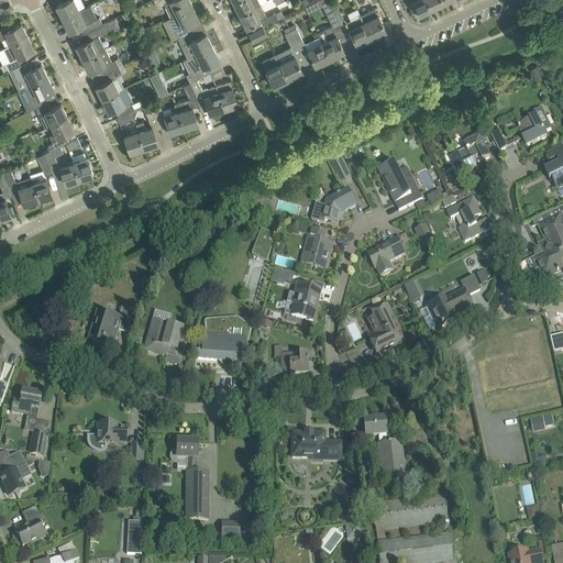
[(63,19),(85,9),(80,0),(67,0),(56,6),(63,19)]
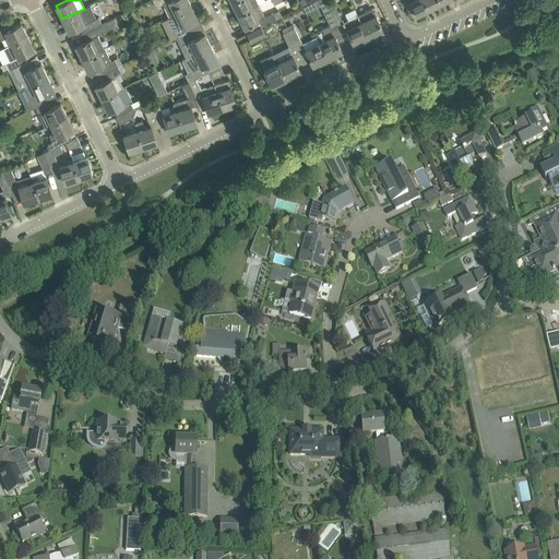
[(168,16),(191,6),(188,0),(152,0),(156,7),(163,3),(168,16)]
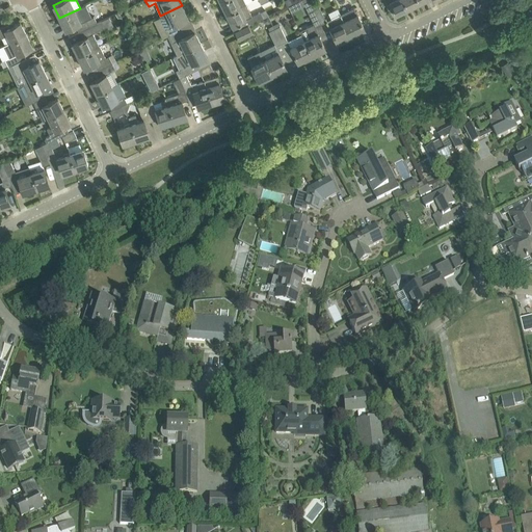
[(227,14),(246,3),(243,0),(222,0),(220,1),(227,14)]
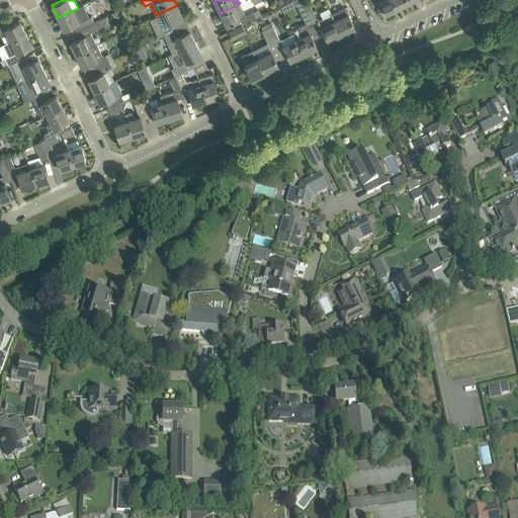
[(300,0),(294,0),(306,23),(298,26),(303,34),(295,38),(303,54),(304,54),(316,48),(317,48),(307,26),(313,24),(306,9),(300,0)]
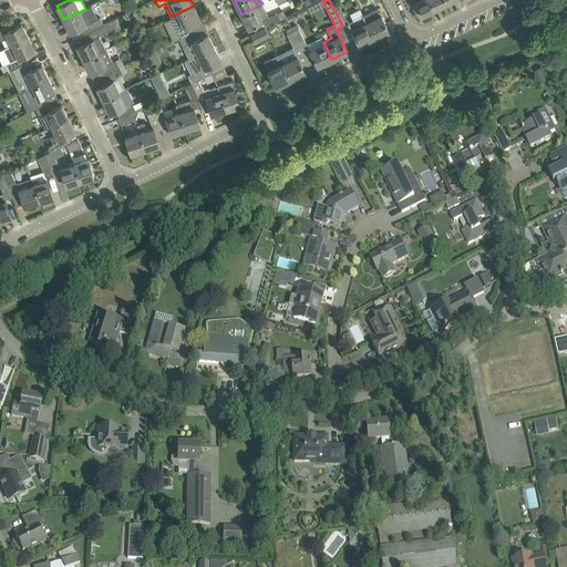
[(419,0),(415,2),(422,16),(434,9),(429,0),(419,0)]
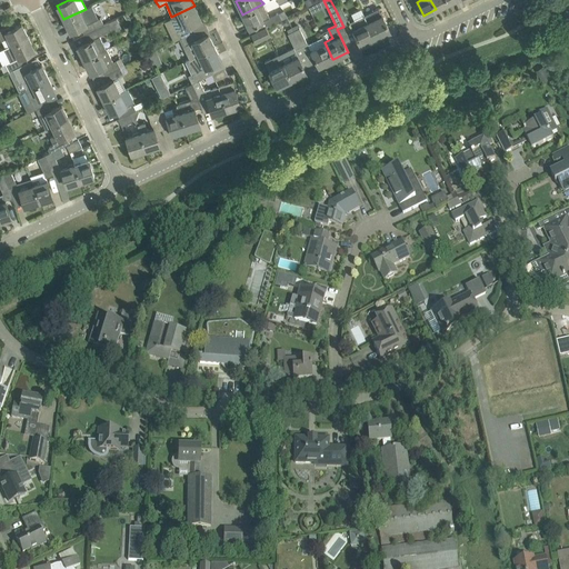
[(430,0),(436,9),(448,3),(446,0),(430,0)]
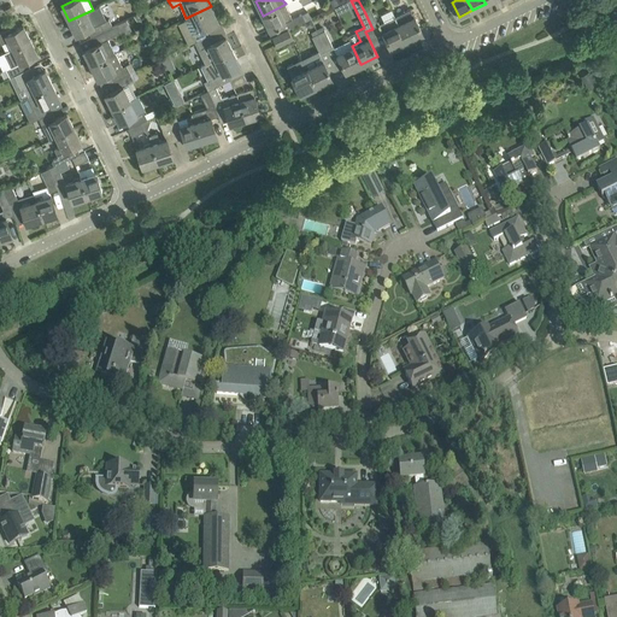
[(285,31),(288,30),(305,22),(303,15),(293,18),(286,4),(263,16),(269,29),(269,30),(281,24),(285,31)]
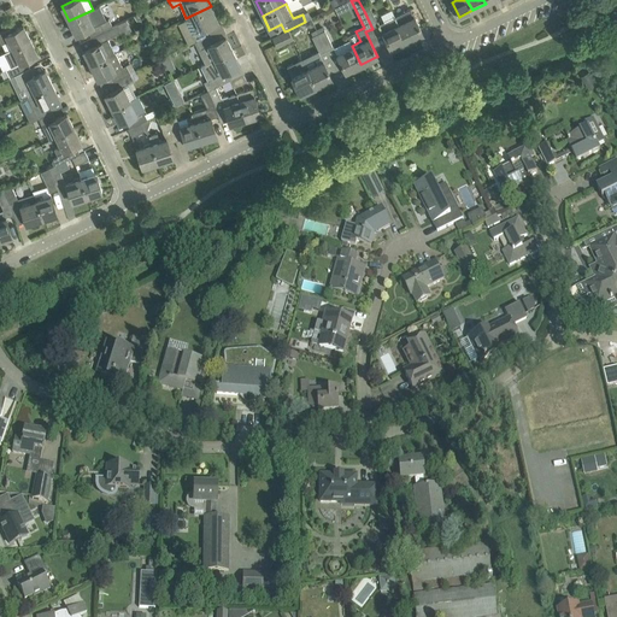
[(340,4),(334,6),(338,15),(344,12),(340,4)]
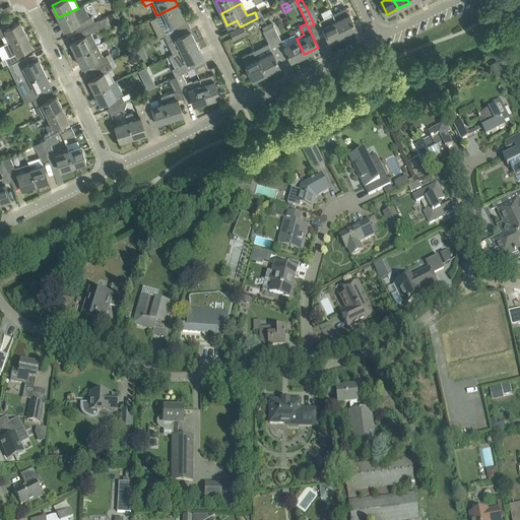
[(94,22),(91,16),(89,17),(83,5),(78,8),(58,17),(64,29),(73,25),(77,31),(94,22)]
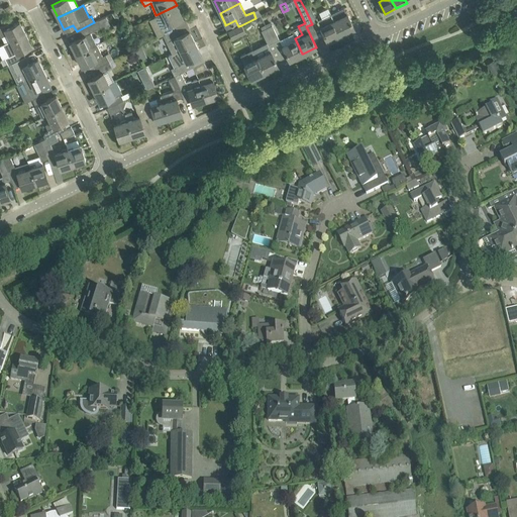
[(166,34),(177,28),(174,22),(183,17),(177,5),(156,15),(154,16),(161,28),(163,27),(166,34)]
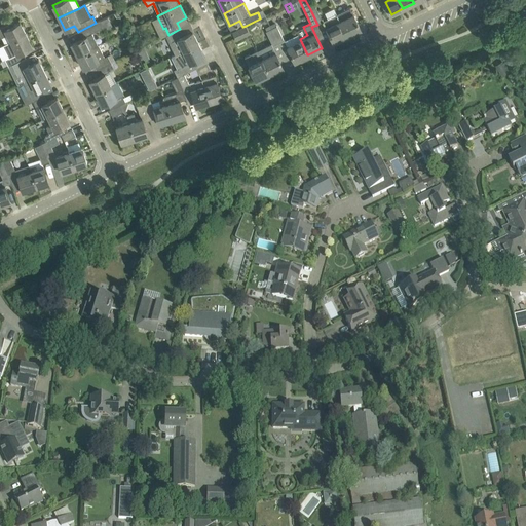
[(323,22),(323,21),(315,7),(310,9),(317,25),(323,22)]
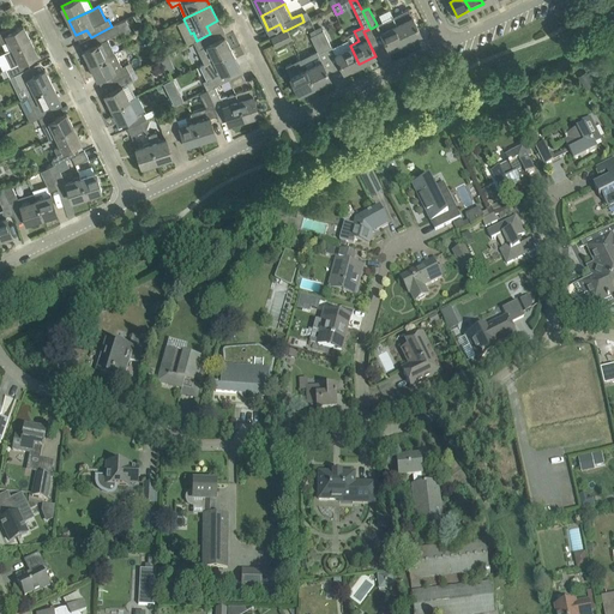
[(398,14),(392,17),(405,42),(415,36),(414,35),(419,32),(420,34),(421,35),(409,8),(398,14)]
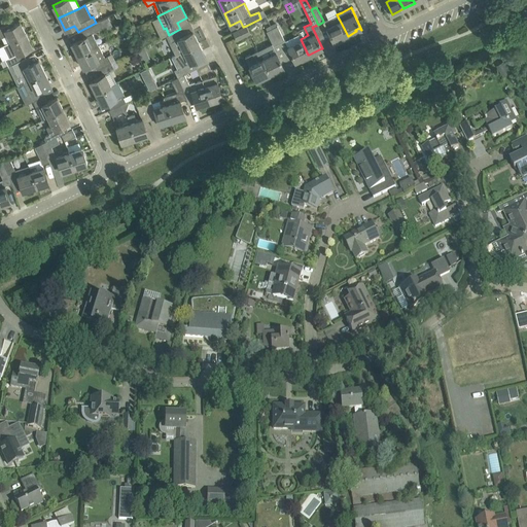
[(337,14),(323,21),(323,22),(335,43),(335,42),(334,40),(338,38),(339,40),(348,36),(337,14)]
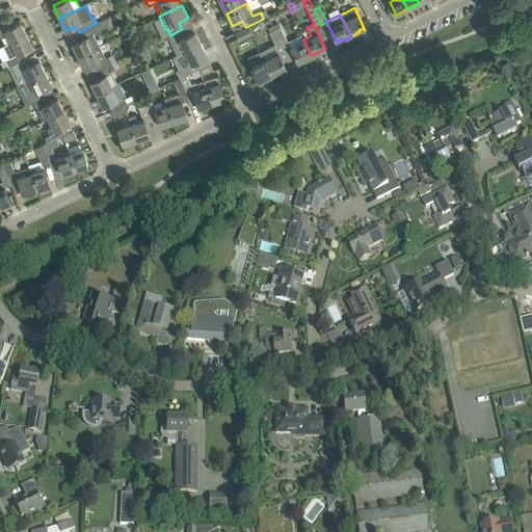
[(78,56),(99,46),(92,33),(105,27),(101,21),(97,23),(79,32),(82,38),(72,44),(78,56)]
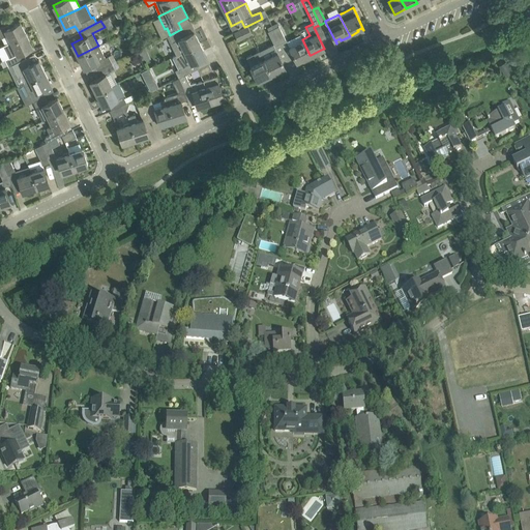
[(26,34),(20,22),(13,25),(11,22),(0,28),(0,35),(1,38),(7,35),(10,41),(26,34)]
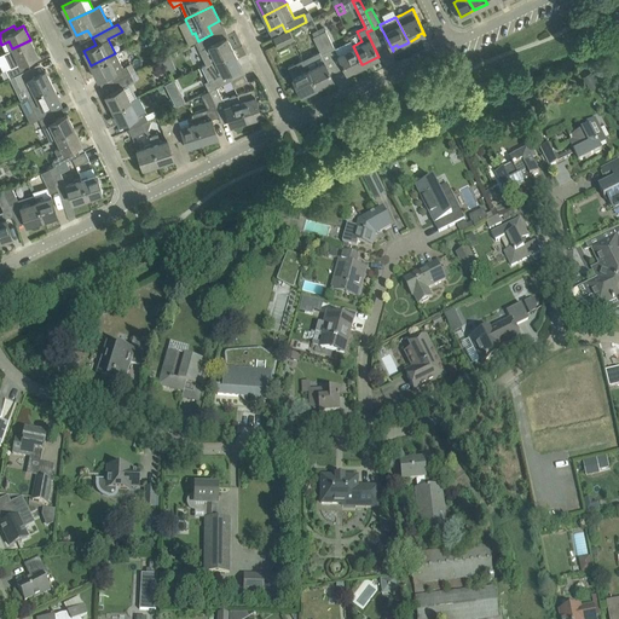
[(277,44),(288,39),(293,36),(289,30),(285,32),(273,38),(277,44)]
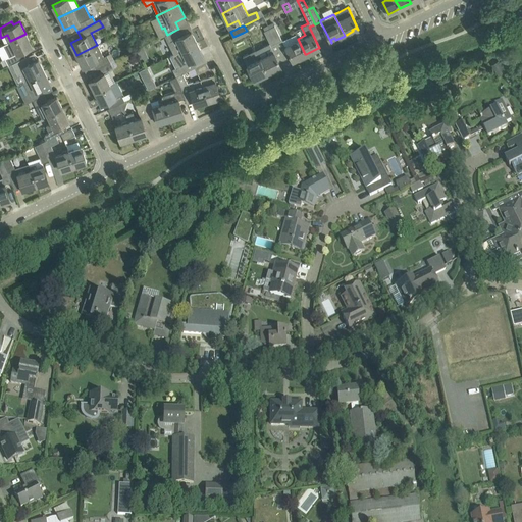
[(276,43),(282,40),(274,25),(269,29),(276,43)]
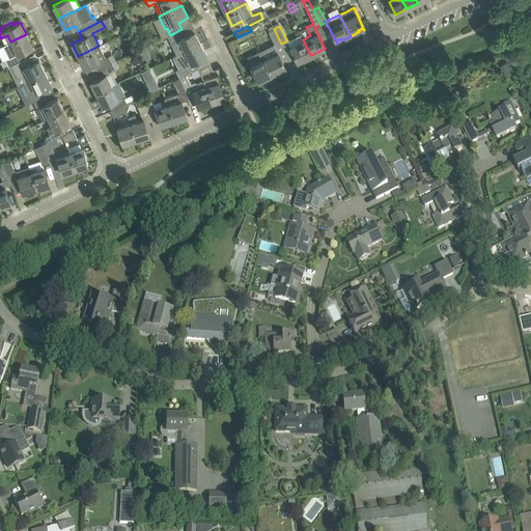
[(176,55),(200,44),(194,31),(185,36),(182,29),(170,35),(168,36),(176,55)]
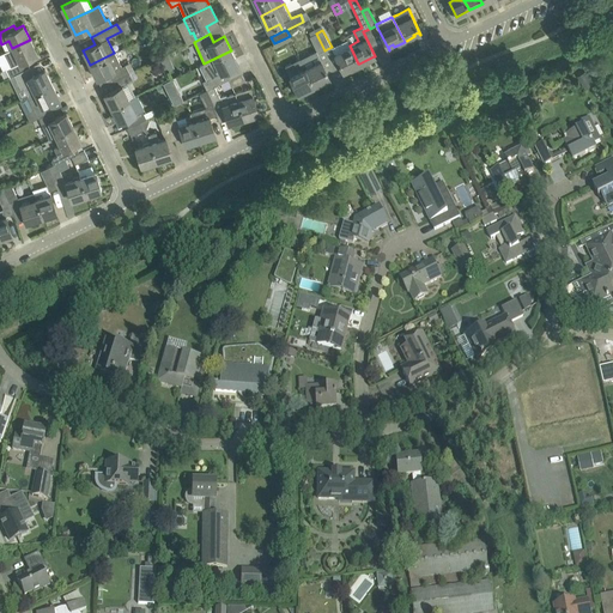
[(317,54),(325,50),(316,34),(310,36),(317,50),(301,59),(314,86),(329,79),(331,79),(317,54)]
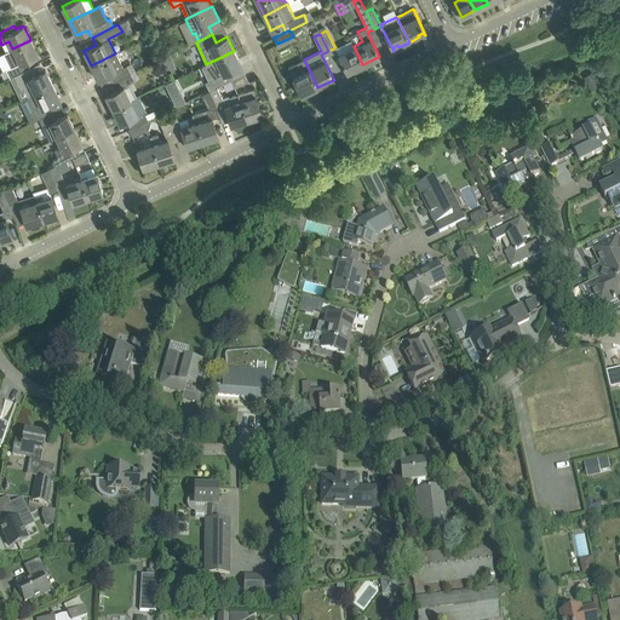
[(17,74),(30,68),(27,61),(38,55),(30,40),(12,49),(4,53),(11,68),(6,70),(11,78),(15,76),(17,75),(17,74)]
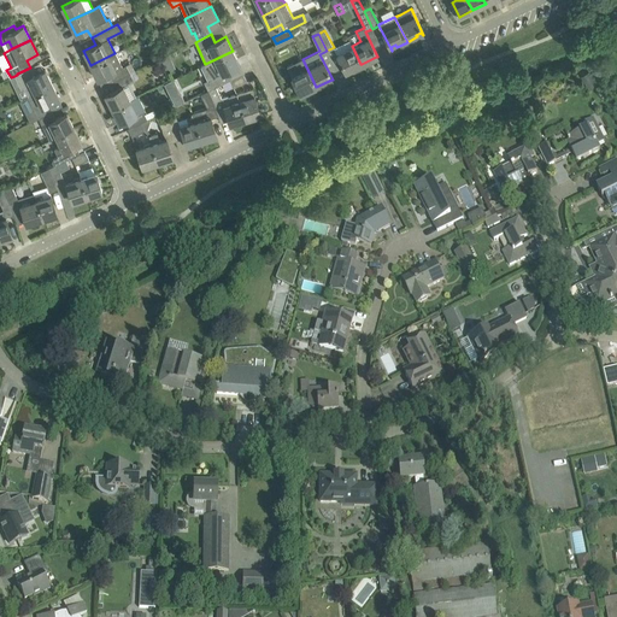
[(352,46),(336,53),(336,54),(346,72),(347,72),(346,71),(360,64),(352,46)]
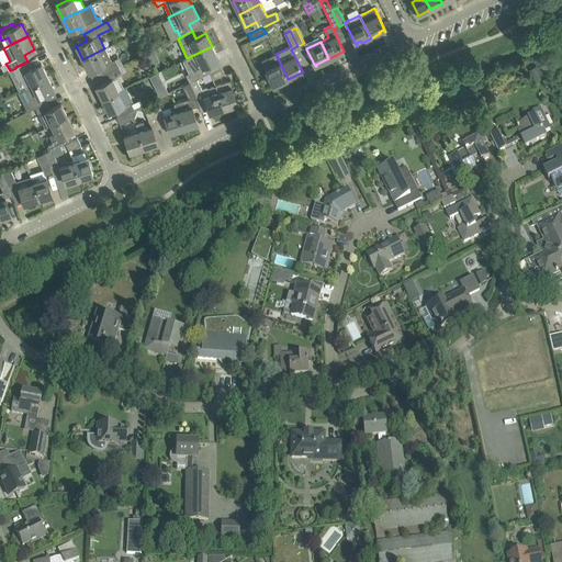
[(199,77),(210,71),(211,71),(209,65),(218,59),(212,46),(187,58),(183,60),(190,74),(186,75),(189,82),(195,79),(199,77)]
